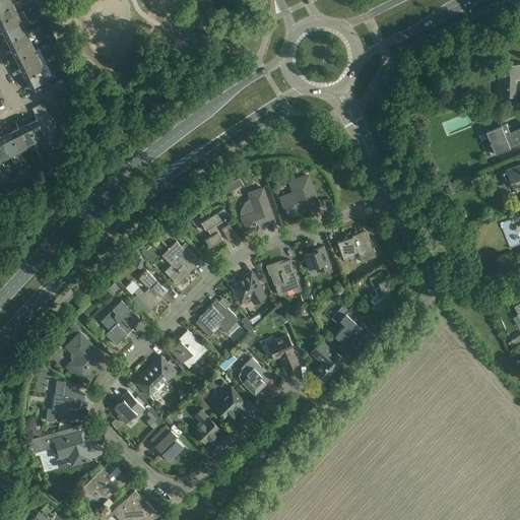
[(0,0),(0,10),(12,4),(10,0),(0,0)]
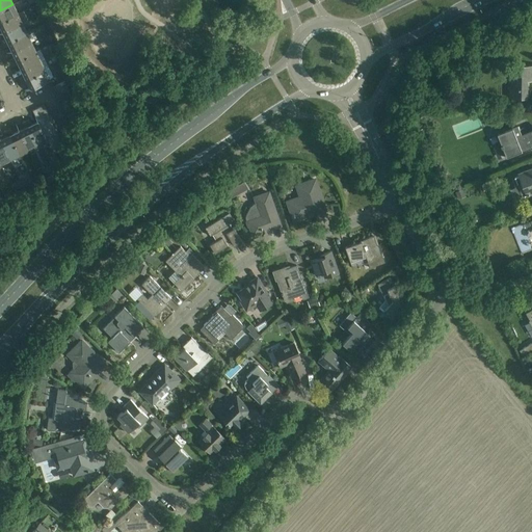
[(0,10),(0,22),(18,14),(12,4),(0,10)]
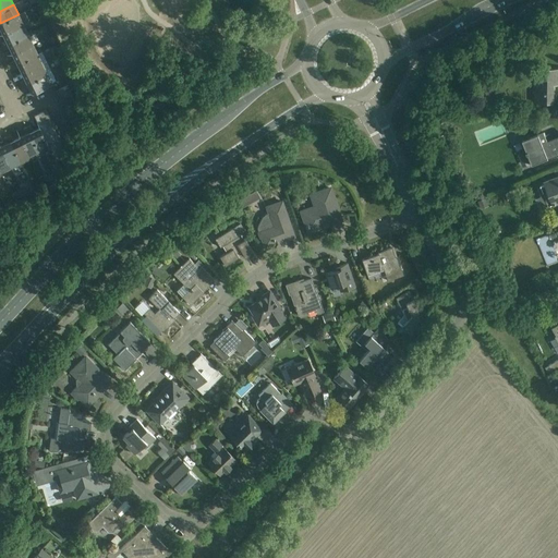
[(0,27),(3,34),(23,24),(29,21),(24,11),(19,14),(0,23),(0,27)]
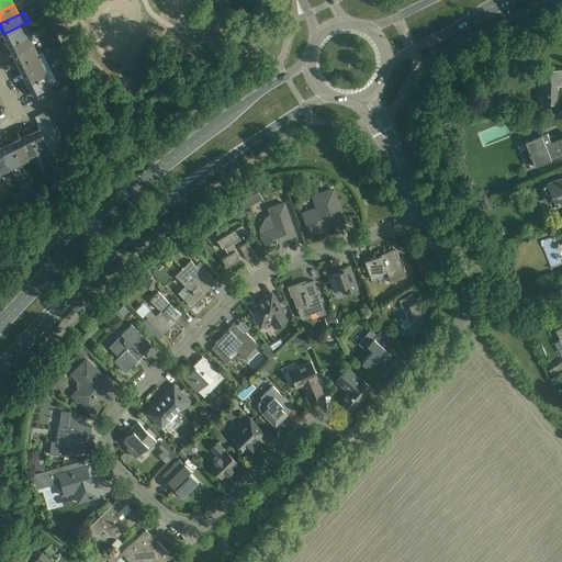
[(23,24),(3,34),(7,41),(0,43),(2,46),(32,33),(31,31),(27,32),(23,24)]
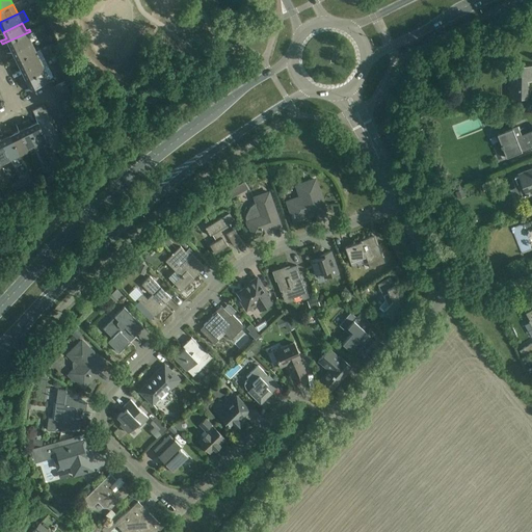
[(30,31),(2,44),(3,48),(9,45),(11,51),(31,42),(28,34),(31,33),(30,31)]
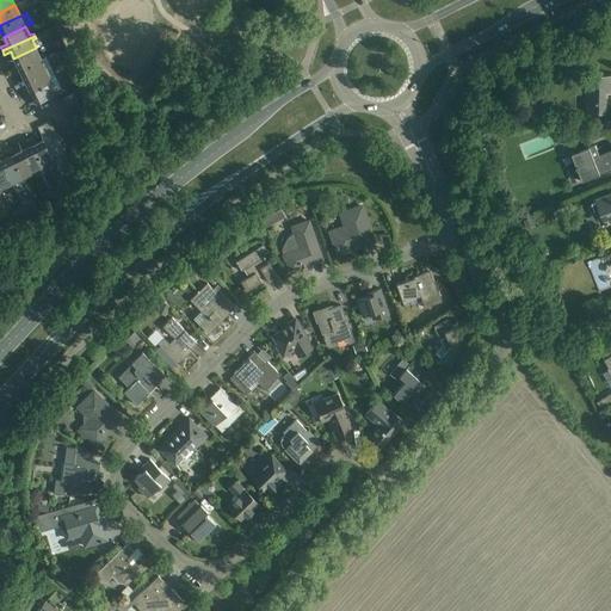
[(11,68),(13,73),(44,57),(43,54),(39,56),(36,48),(13,59),(17,66),(11,68)]
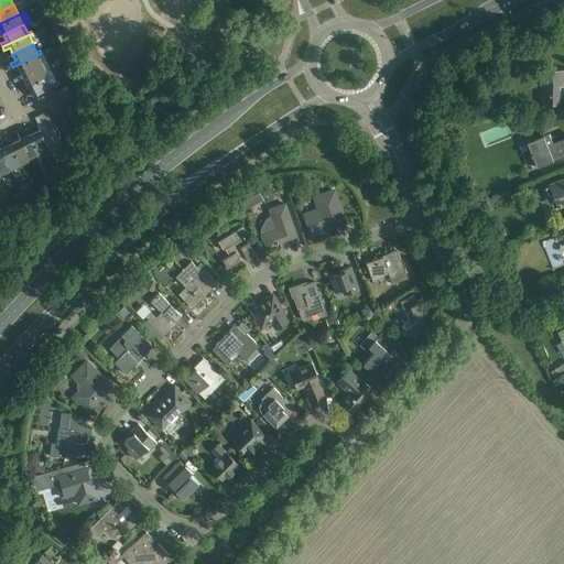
[(46,62),(42,52),(41,53),(12,67),(13,71),(19,67),(22,74),(46,62)]
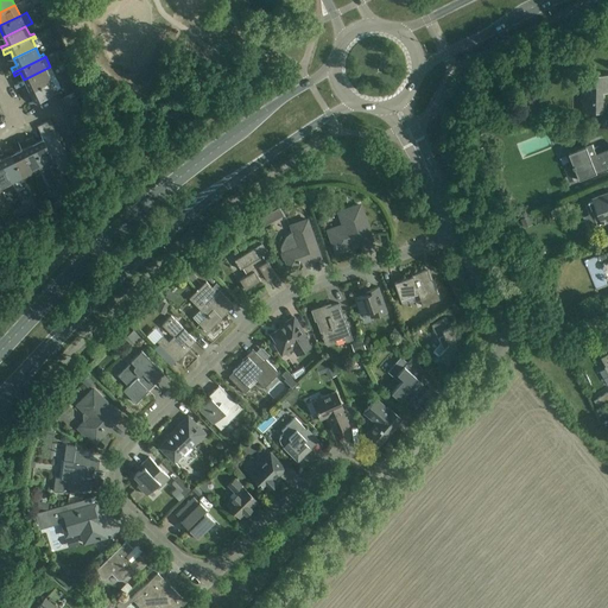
[(21,89),(23,94),(56,77),(50,67),(24,80),(27,87),(21,89)]
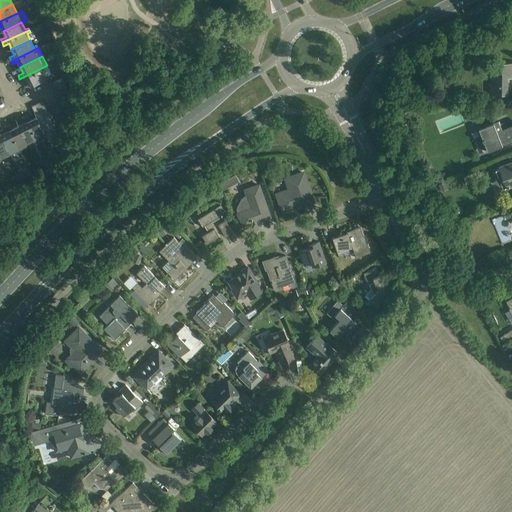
[(511,63),(492,64),(491,92),(506,92),(507,74),(510,74),(510,76),(511,75),(511,63)]
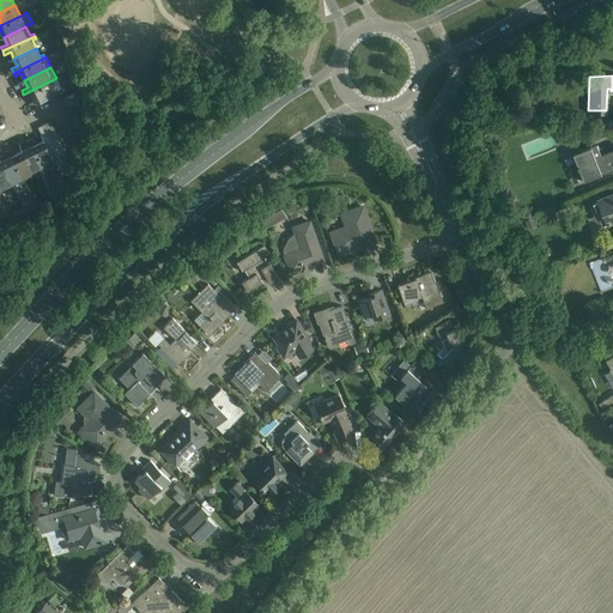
[(61,89),(56,78),(23,95),(25,98),(31,95),(35,102),(58,91),(56,91),(61,89)]
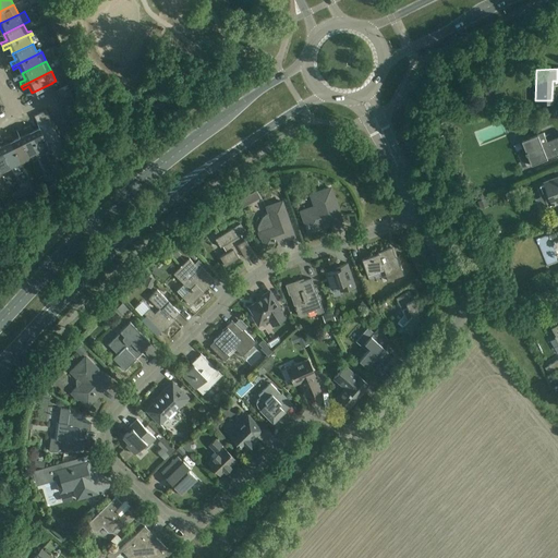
[(56,91),(59,97),(70,92),(68,85),(56,91)]
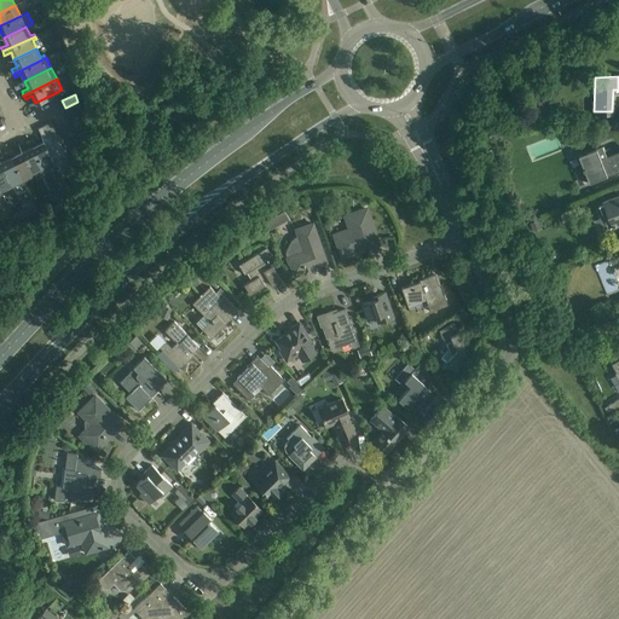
[(77,102),(65,108),(68,114),(81,108),(77,102)]
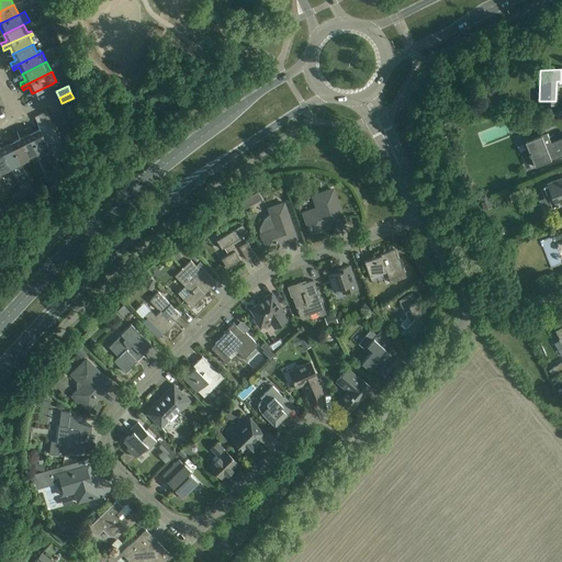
[(65,109),(77,103),(74,98),(62,103),(65,109)]
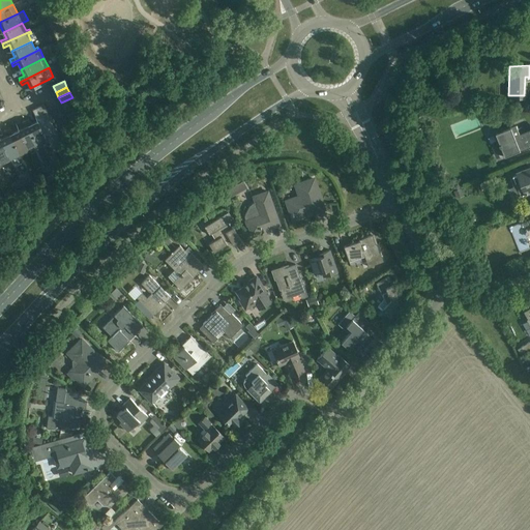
[(63,108),(75,102),(72,97),(61,102),(63,108)]
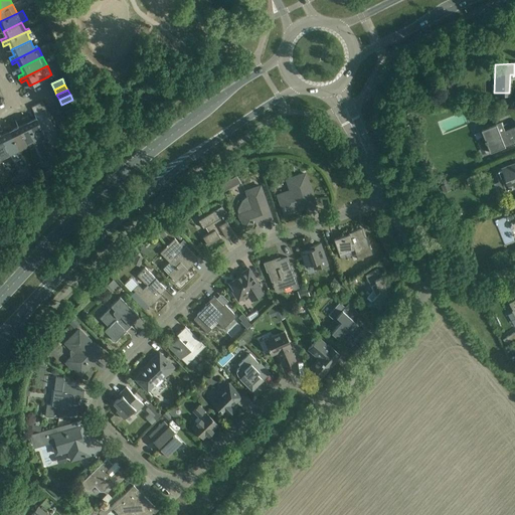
[(72,100),(61,105),(64,111),(75,105),(72,100)]
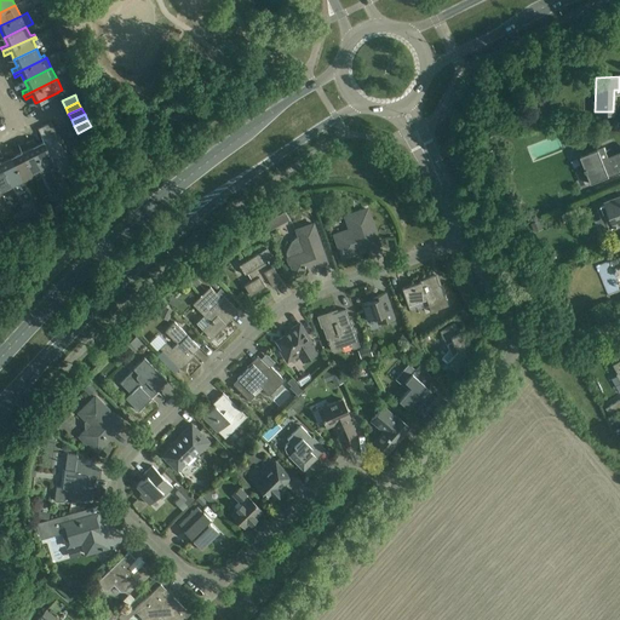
[(38,128),(41,136),(53,128),(51,122),(38,128)]
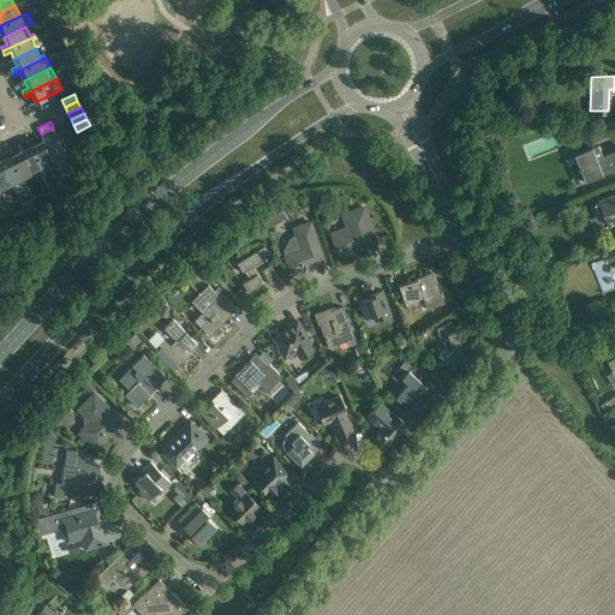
[(79,138),(93,131),(90,125),(77,132),(79,138)]
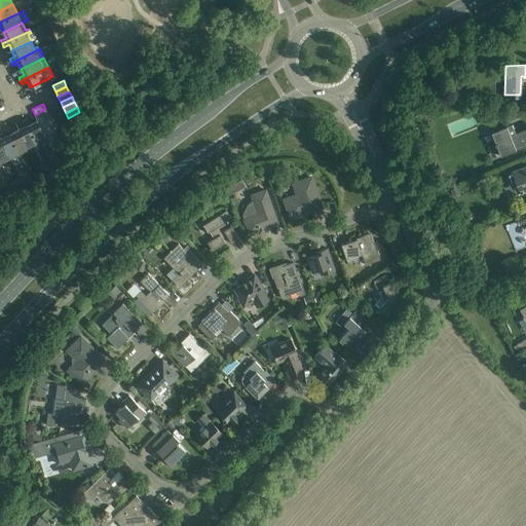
[(37,120),(48,114),(45,109),(35,115),(37,120)]
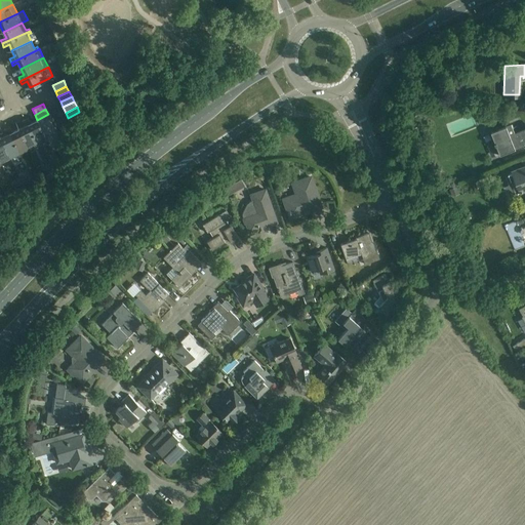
[(71,123),(82,118),(79,112),(68,118),(71,123)]
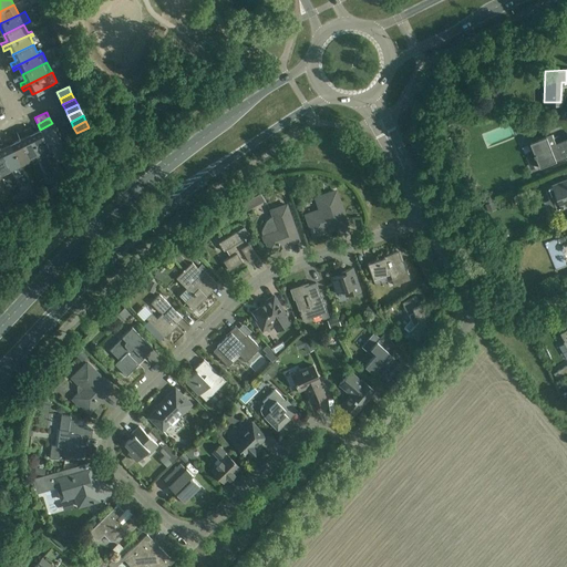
[(43,135),(54,130),(52,123),(40,130),(43,135)]
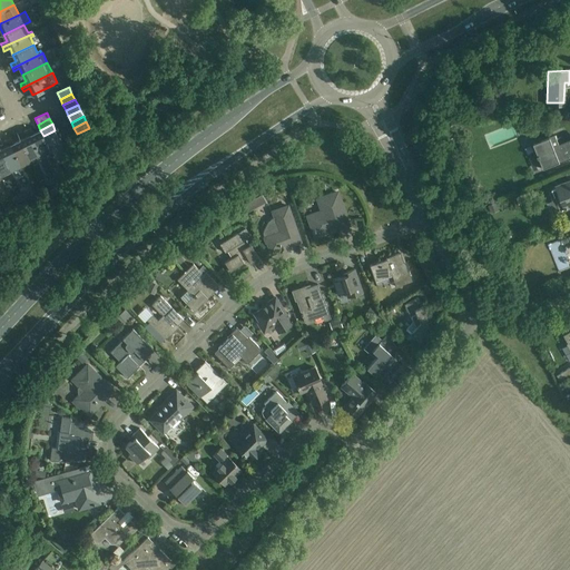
[(518,138),(513,125),(484,136),(489,149),(518,138)]
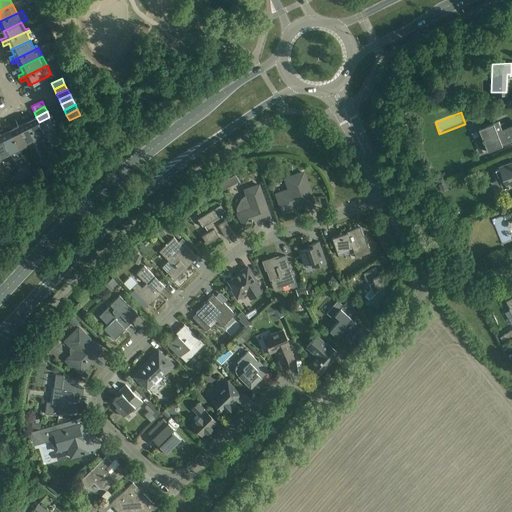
[(41,127),(39,122),(36,117),(30,120),(28,115),(24,116),(38,144),(40,143),(39,139),(45,136),(44,133),(44,132),(41,127)]
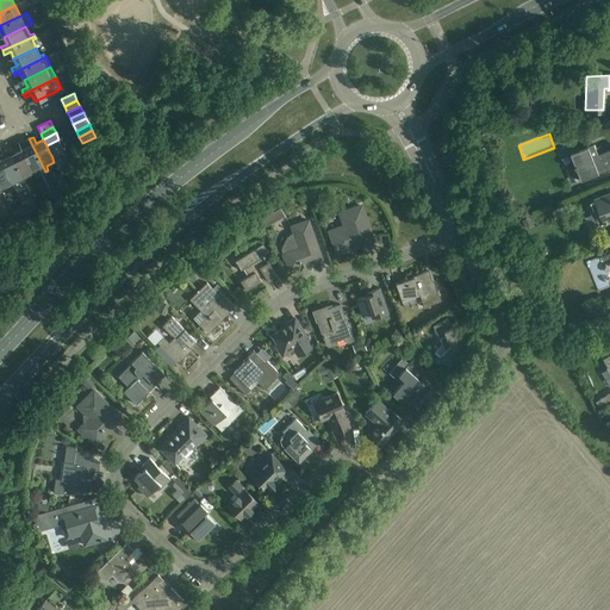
[(98,143),(95,137),(82,143),(85,149),(98,143)]
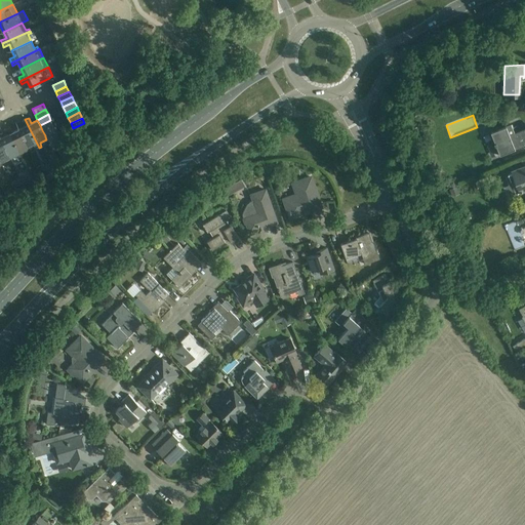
[(25,126),(18,129),(28,149),(35,145),(37,149),(39,148),(25,119),(22,121),(25,126)]
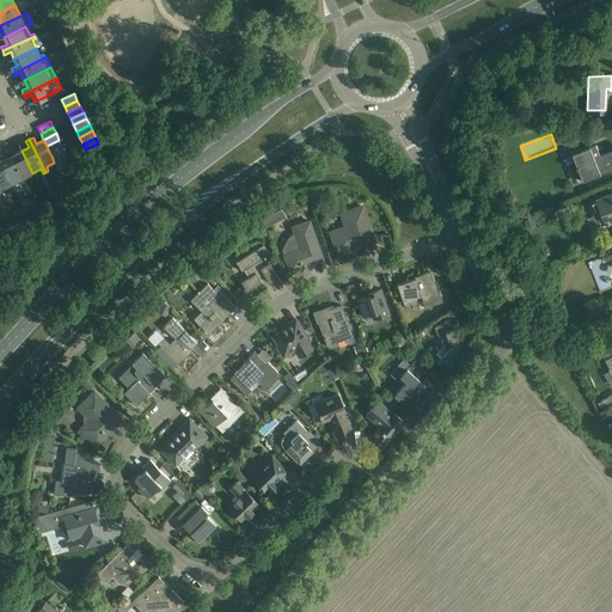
[(49,152),(62,146),(59,140),(47,146),(49,152)]
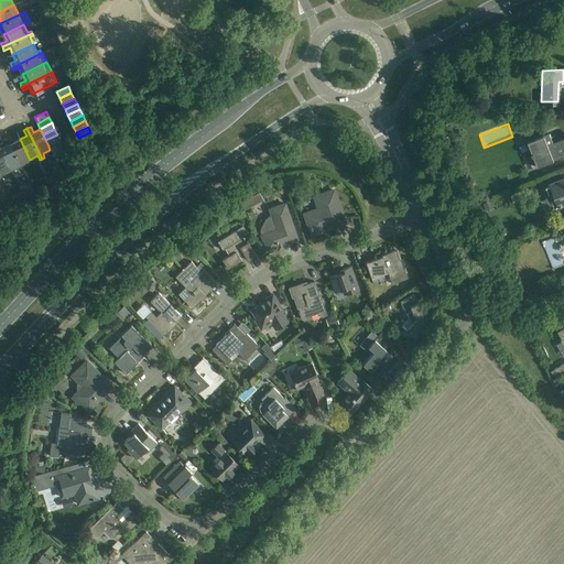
[(82,143),(94,138),(90,132),(78,138),(82,143)]
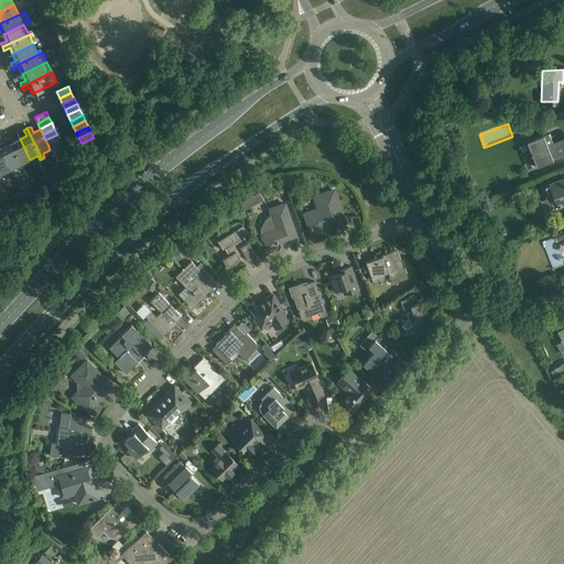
[(49,145),(60,140),(57,134),(45,140),(49,145)]
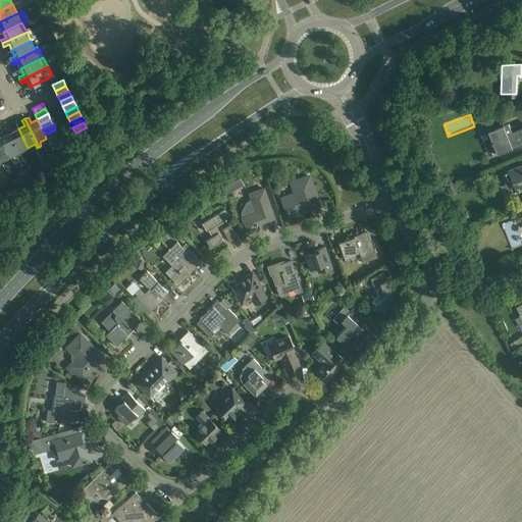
[(6,127),(20,155),(22,154),(20,151),(28,148),(18,128),(12,132),(10,126),(6,127)]
